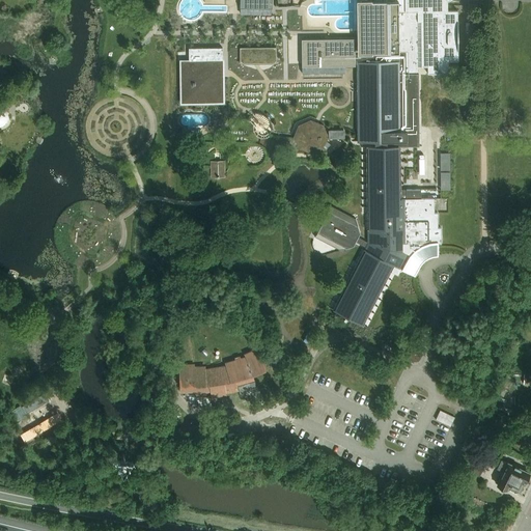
[(302,40),(302,66),(346,66),(355,66),(355,63),(357,63),(358,131),(358,142),(374,141),(387,141),(407,141),(407,127),(407,74),(418,74),(418,66),(427,66),(427,74),(448,73),(448,61),(458,61),(457,10),(452,10),(447,10),(447,0),(373,0),(374,1),(371,1),(371,0),(361,0),(361,47),(355,47),(355,40),(308,40),(302,40)]
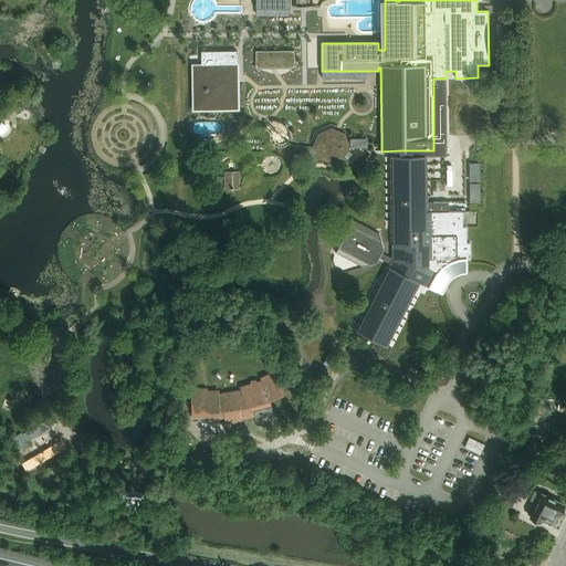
[(192,65),(194,101),(229,101),(229,74),(238,74),(238,51),(201,51),(201,65),(192,65)]
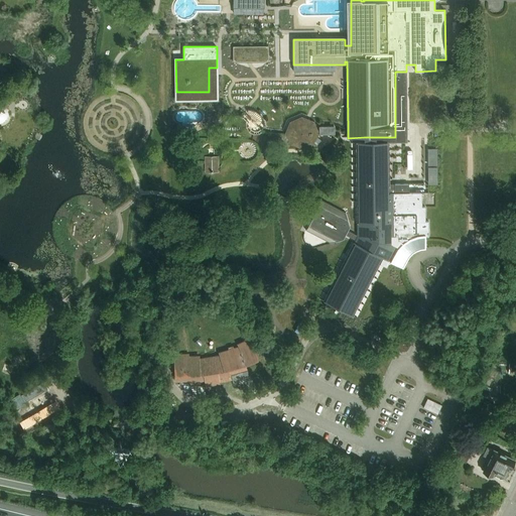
[(234,61),(268,60),(268,46),(233,46),(234,61)]
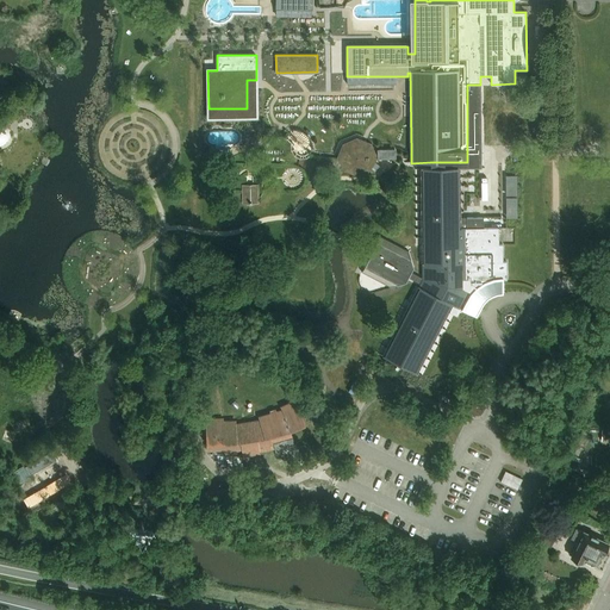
[(444,162),(444,168),(456,167),(481,167),(481,145),(480,85),(467,85),(467,145),(467,162),(444,162)]
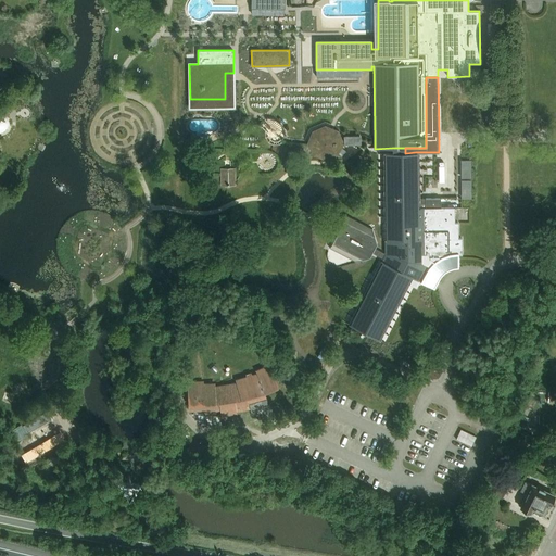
[(289,90),(280,100),(291,111),(301,100),(289,90)]
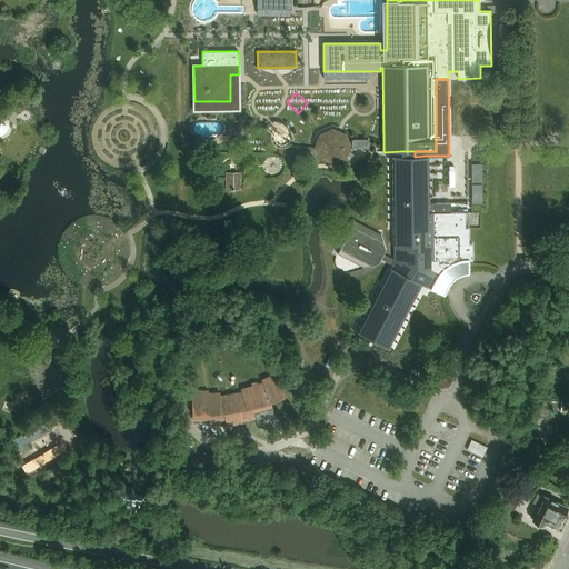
[(330,108),(335,98),(325,95),(320,103),(330,108)]
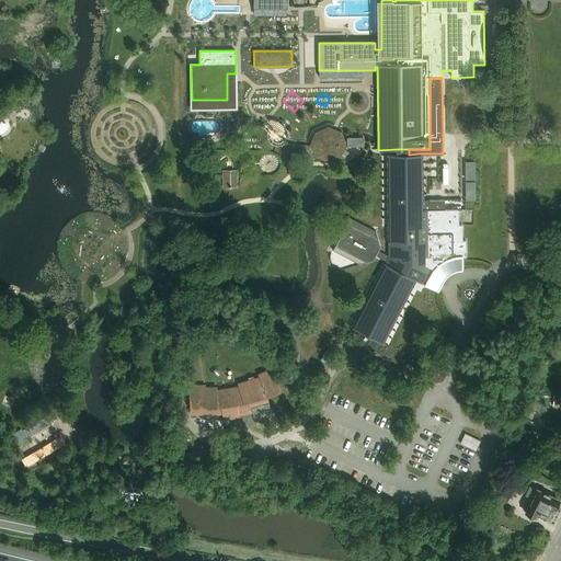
[(325,109),(316,112),(320,122),(329,118),(325,109)]
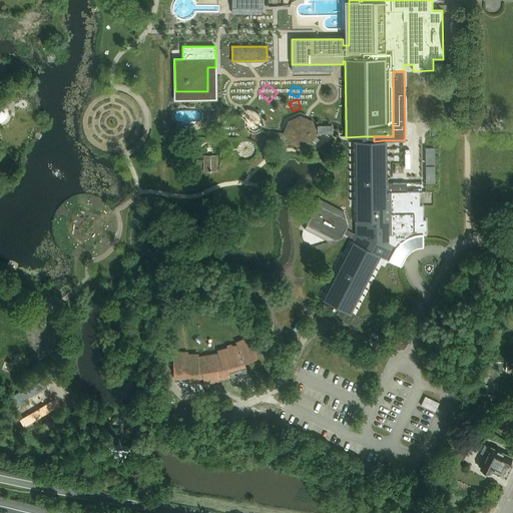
[(301,147),(312,142),(318,133),(318,131),(313,120),(300,115),(289,120),(284,132),(290,142),(301,147)]
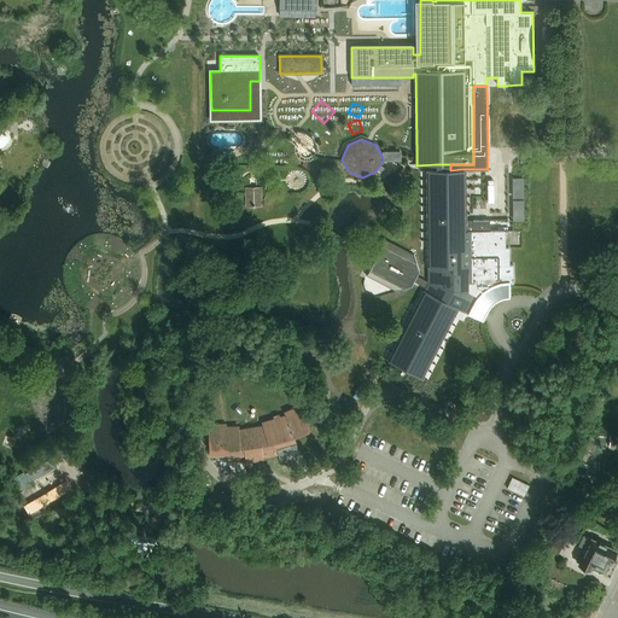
[(401,150),(383,151),(383,158),(383,161),(402,159),(401,150)]
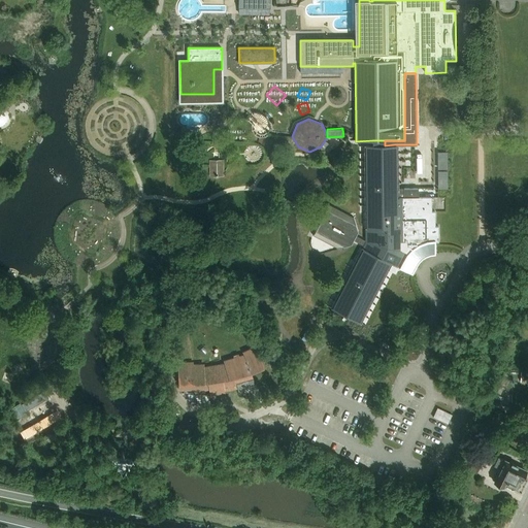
[(365,246),(333,309),(359,322),(387,268),(396,273),(399,267),(413,274),(413,273),(414,266),(416,261),(420,257),(424,254),(429,252),(434,252),(436,241),(438,241),(438,226),(435,226),(434,211),(431,211),(431,197),(418,197),(418,188),(404,189),(404,197),(396,197),(395,144),(385,145),(385,140),(372,140),(372,145),(367,145),(368,242),(364,240),(359,237),(361,232),(357,230),(359,226),(354,223),(356,220),(330,205),(324,218),(323,220),(322,221),(314,236),(338,250),(344,239),(355,244),(356,241),(365,246)]
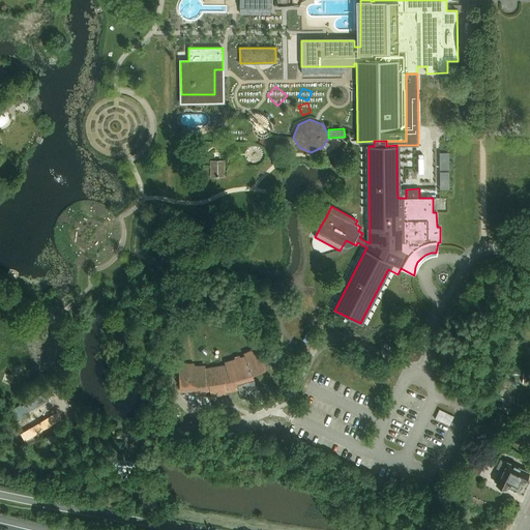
[(440,152),(440,170),(449,170),(449,152),(440,152)]
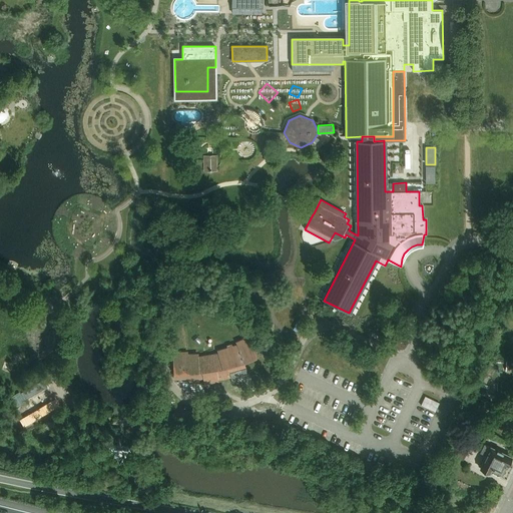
[(203,162),(204,171),(217,171),(217,155),(203,155),(203,162)]
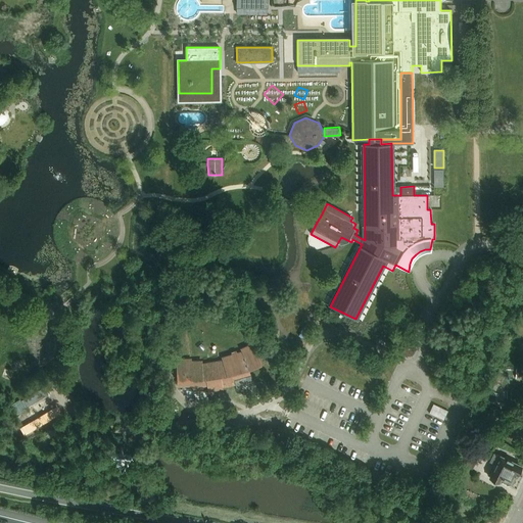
[(434,186),(434,187),(443,187),(443,170),(434,170),(434,186)]
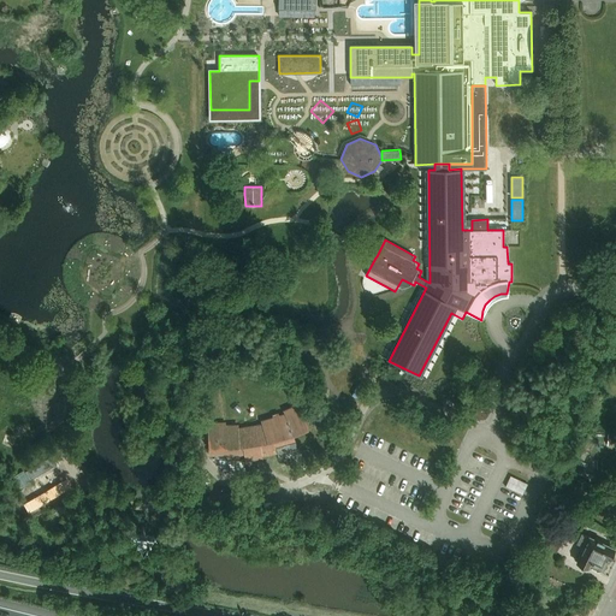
[(308,428),(298,407),(284,413),(285,416),(279,418),(278,410),(271,413),(273,419),(261,422),(262,426),(250,428),(238,431),(238,427),(226,427),(226,424),(207,424),(208,454),(226,454),(226,458),(240,457),(240,452),(243,452),(244,460),(255,458),(255,456),(270,454),(277,451),(276,446),(295,440),(294,434),(308,428)]
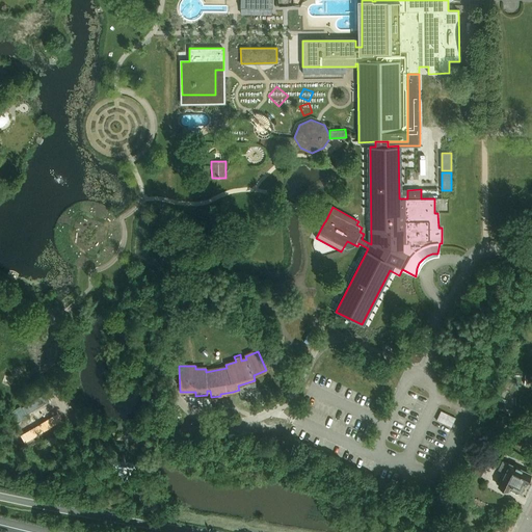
[(495,405),(503,409),(508,400),(500,396),(495,405)]
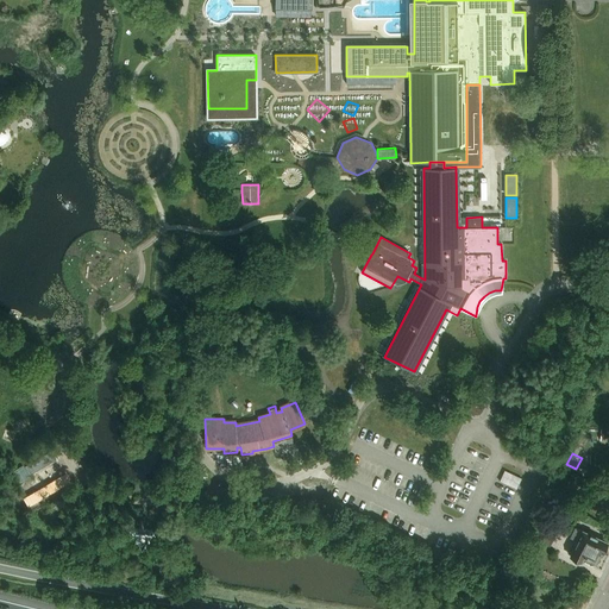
[(519,488),(525,477),(507,469),(502,481),(519,488)]
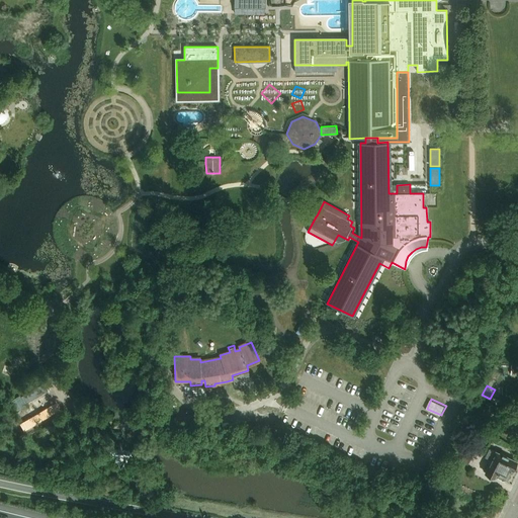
[(466,464),(472,452),(460,447),(455,458),(466,464)]
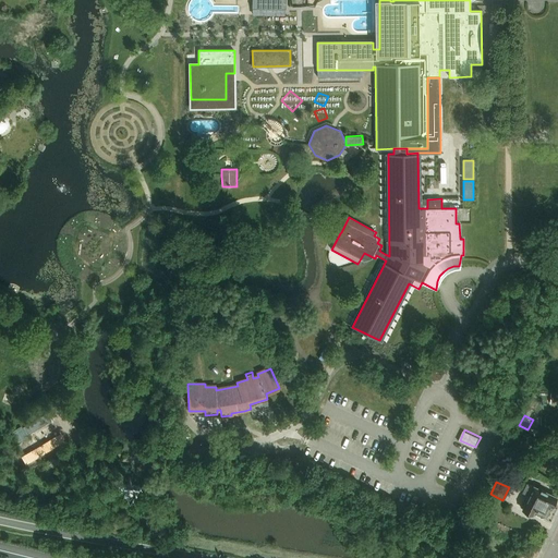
[(529,496),(522,509),(532,514),(534,510),(546,516),(550,506),(552,507),(556,497),(534,486),(526,483),(522,493),(529,496)]
